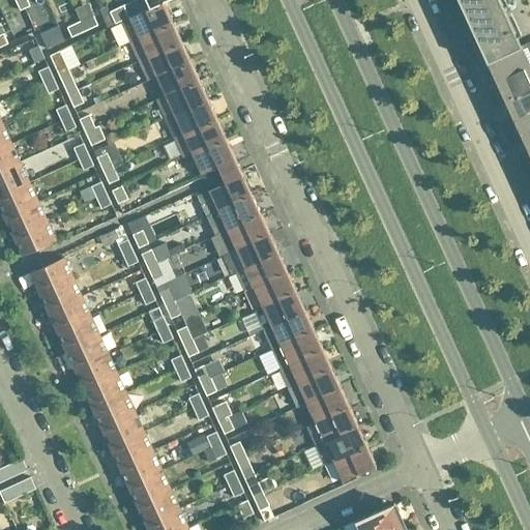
[(29,6),(26,0),(13,0),(20,11),(29,6)]
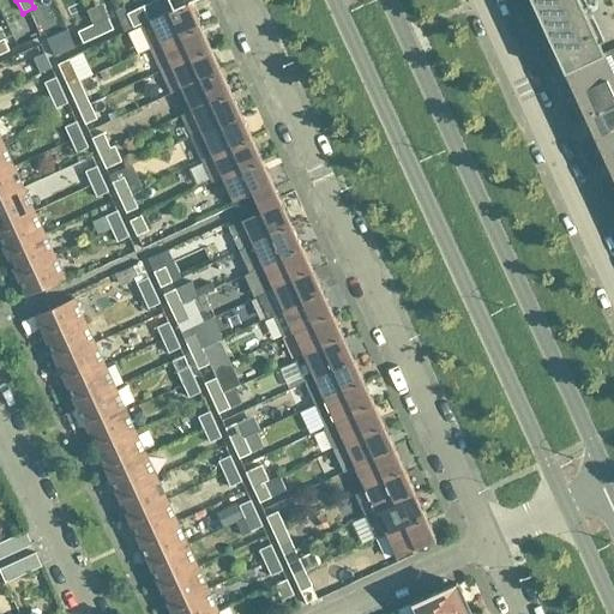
[(173,10),(168,0),(156,0),(142,7),(149,20),(173,10)]
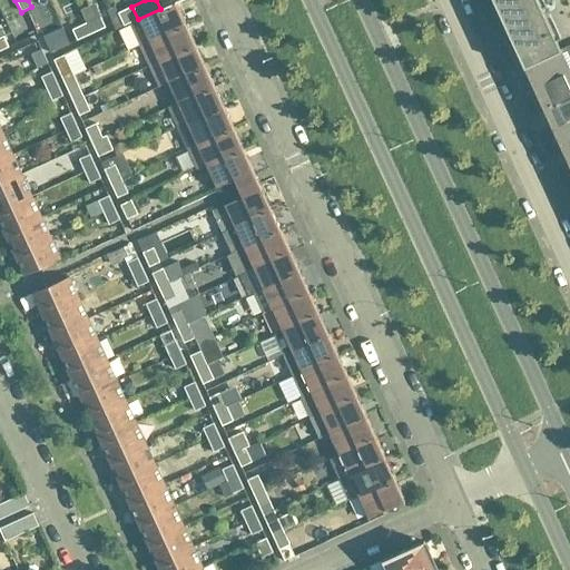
[(492,0),(523,67),(560,50),(537,0),(492,0)]
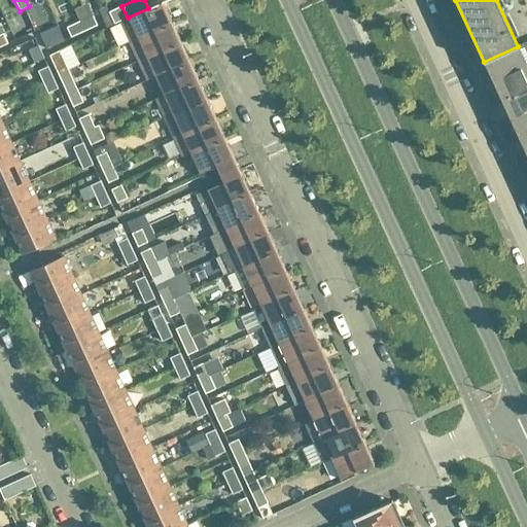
[(171,23),(162,2),(148,8),(128,18),(128,20),(120,23),(129,42),(171,23)]
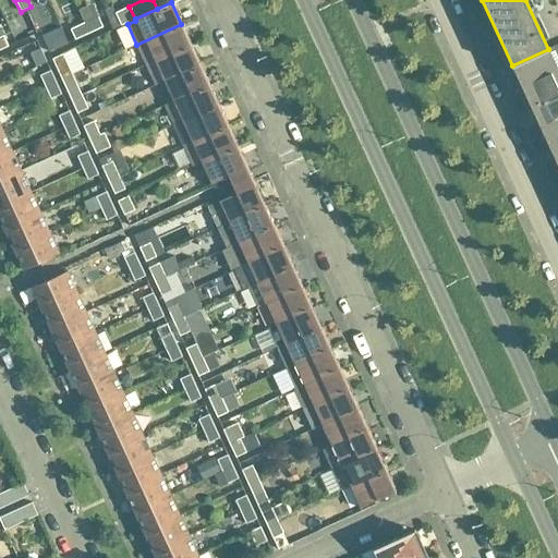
[(135,19),(129,7),(114,13),(111,7),(104,11),(112,29),(135,19)]
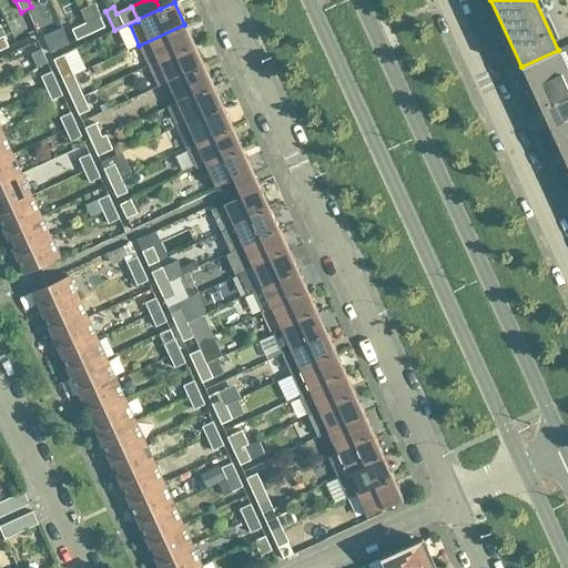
[(104,28),(99,17),(85,23),(90,34),(104,28)]
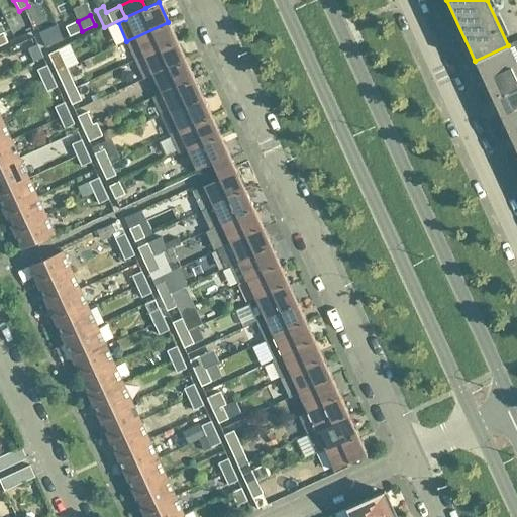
[(82,31),(78,21),(65,27),(69,36),(82,31)]
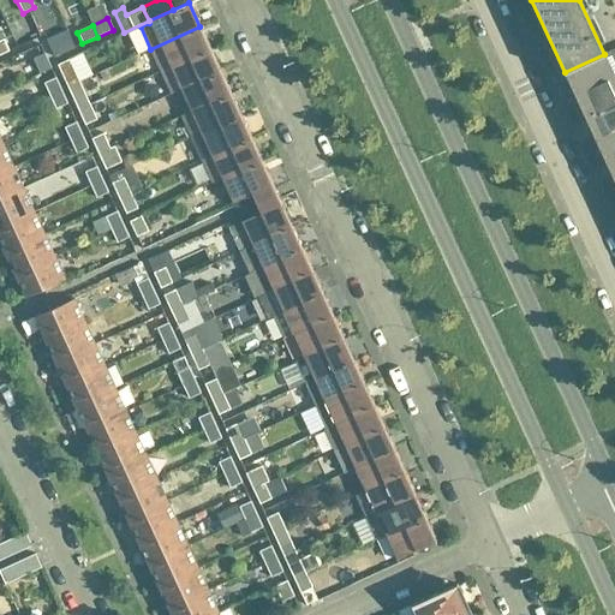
[(210,48),(199,27),(150,49),(161,71),(169,66),(169,67),(210,48)]
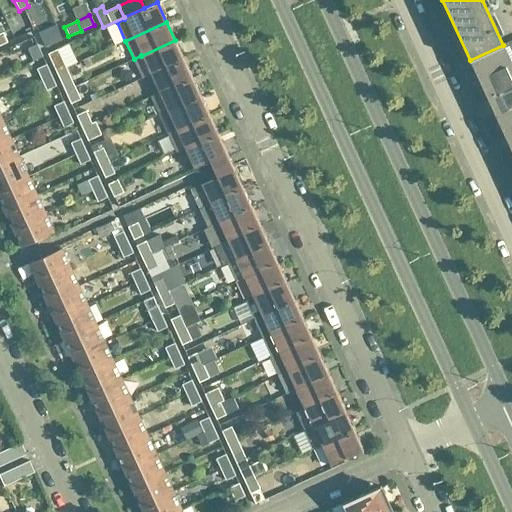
[(134,59),(142,78),(150,74),(183,59),(175,40),(141,56),(141,55),(134,59)]
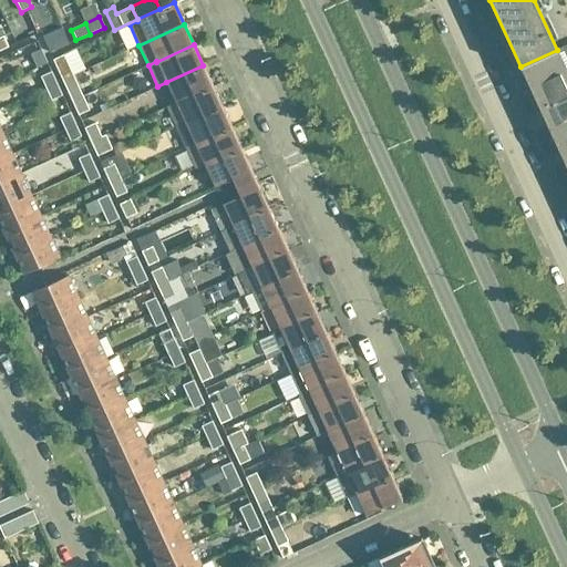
[(566,44),(557,50),(521,66),(531,88),(566,70),(566,44)]
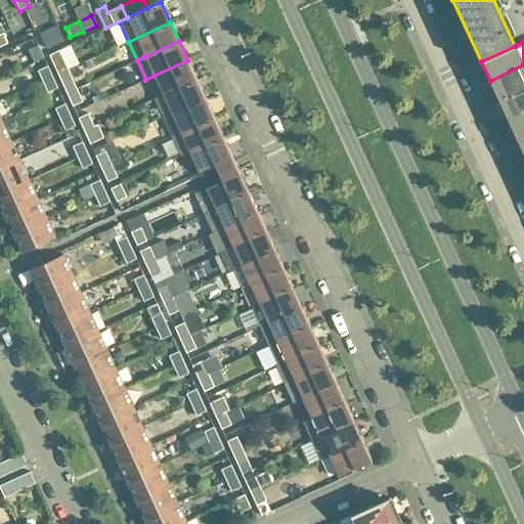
[(44,58),(38,45),(28,50),(34,63),(44,58)]
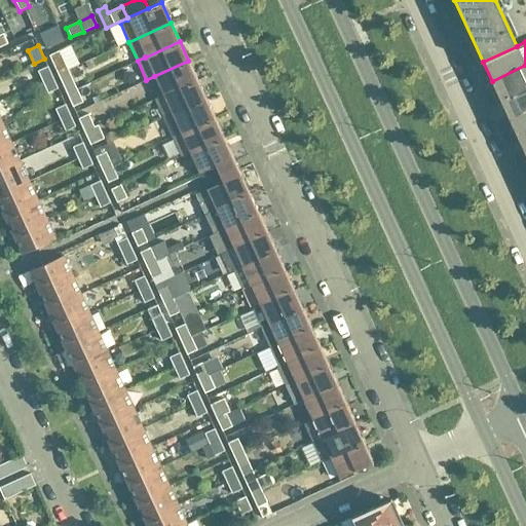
[(68,70),(59,51),(49,55),(58,74),(68,70)]
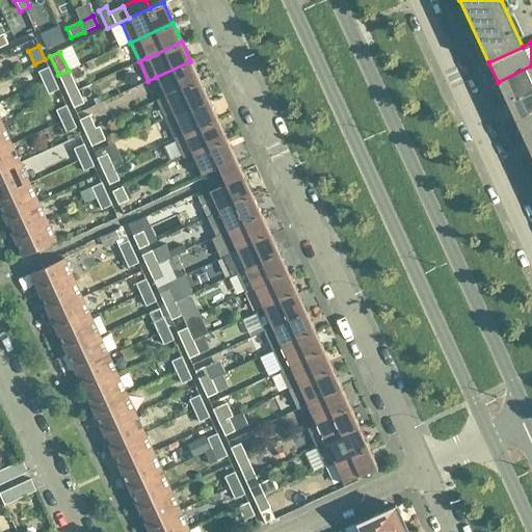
[(200,80),(190,61),(156,77),(164,97),(200,80)]
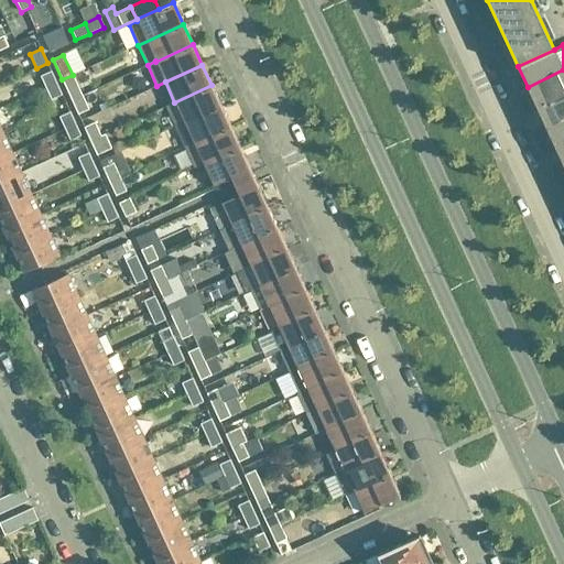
[(563,95),(563,69),(528,87),(537,108),(563,95)]
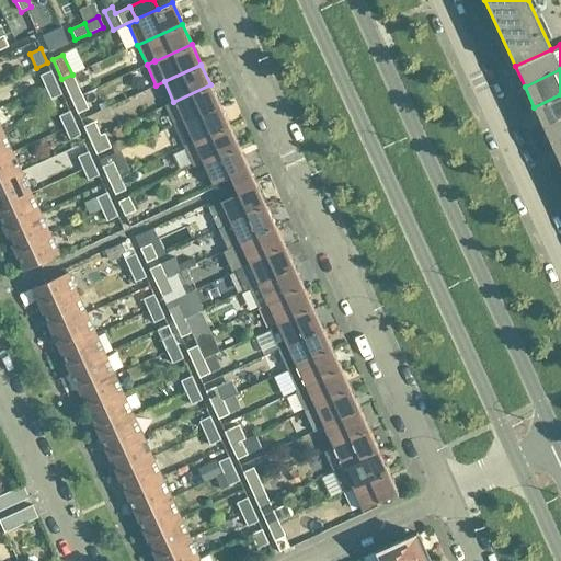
[(56,83),(50,71),(39,76),(45,88),(56,83)]
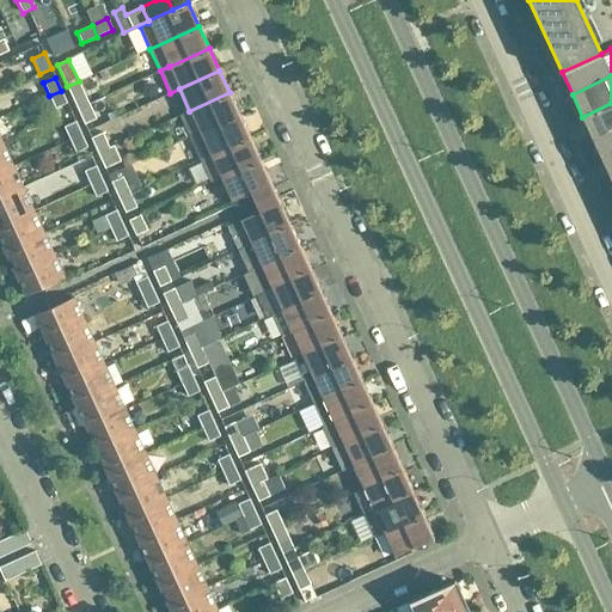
[(89,104),(83,89),(79,81),(67,86),(78,109),(89,104)]
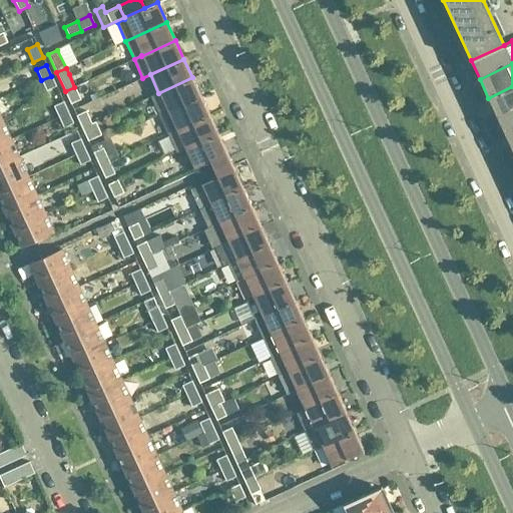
[(56,86),(51,76),(41,80),(46,91),(56,86)]
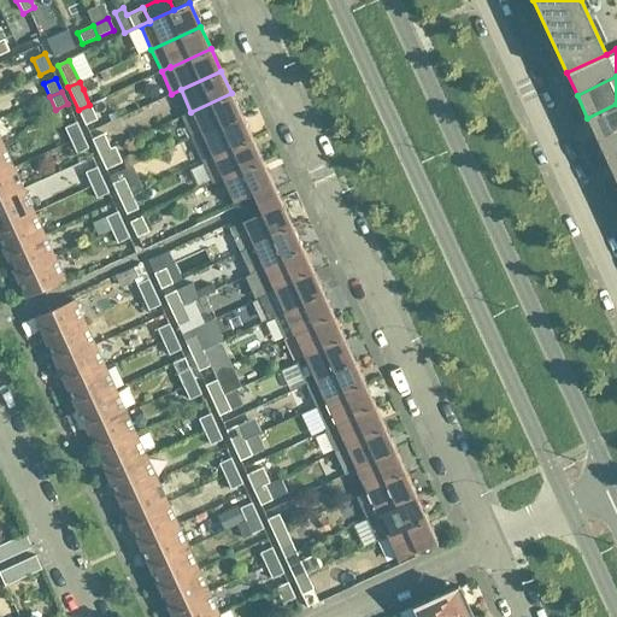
[(241,116),(231,93),(191,112),(182,116),(192,137),(192,139),(241,116)]
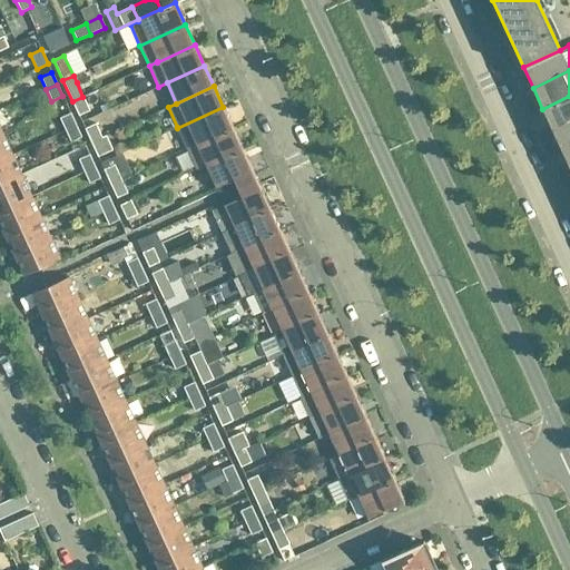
[(569,120),(569,96),(542,109),(552,129),(569,120)]
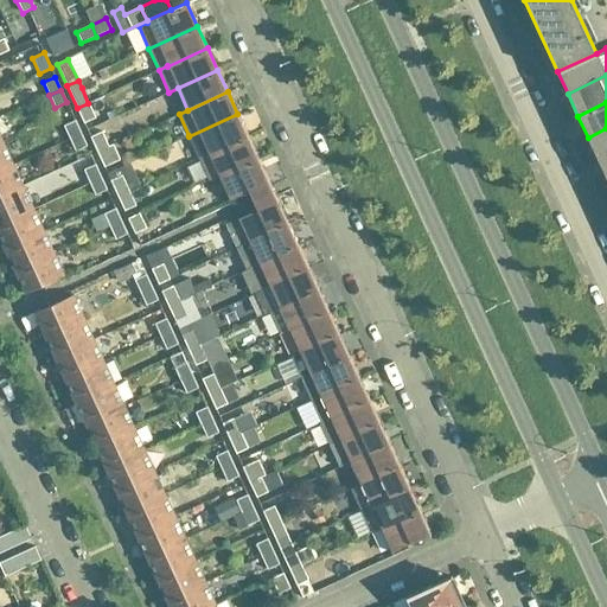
[(95,117),(88,103),(77,108),(84,123),(95,117)]
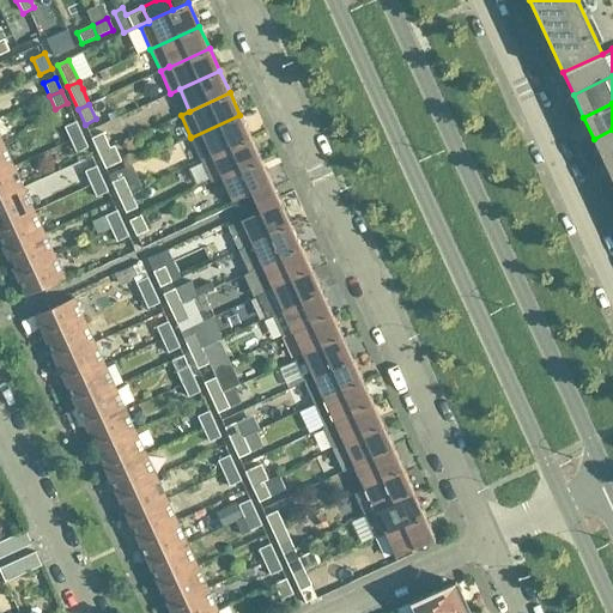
[(250,137),(240,115),(190,138),(201,159),(250,137)]
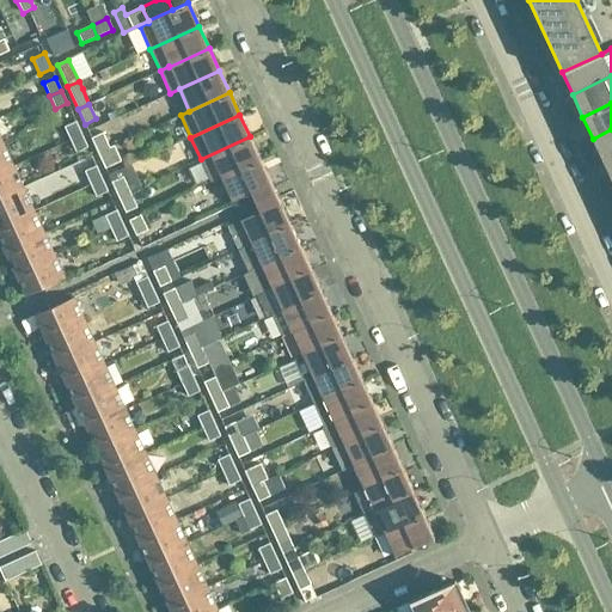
[(81,135),(75,122),(63,127),(69,140),(81,135)]
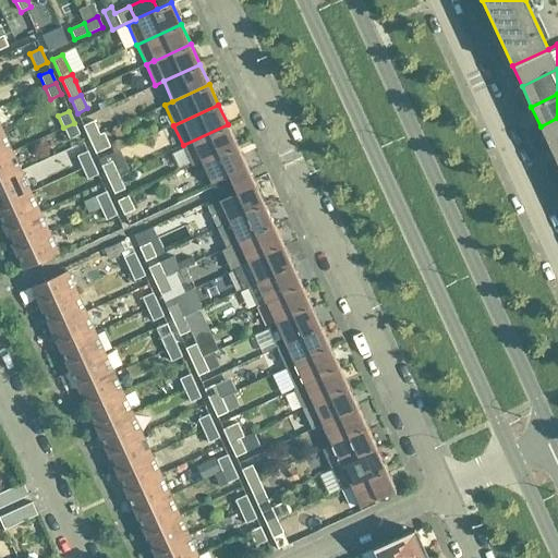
[(557,143),(557,118),(541,126),(549,147),(557,143)]
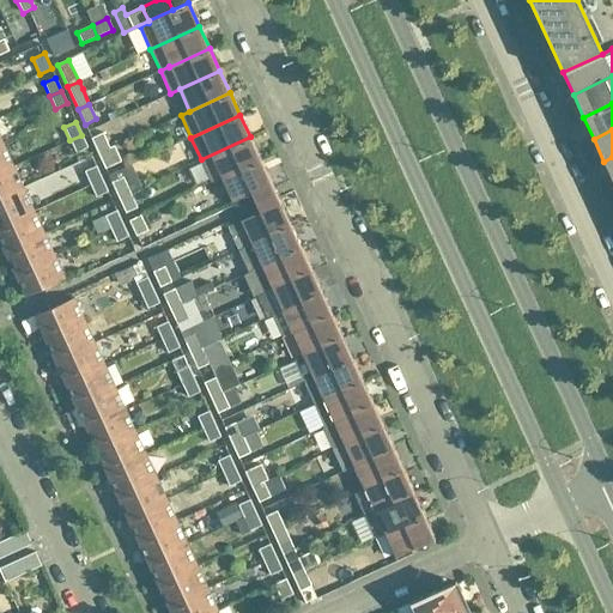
[(109,149),(103,133),(91,139),(98,153),(109,149)]
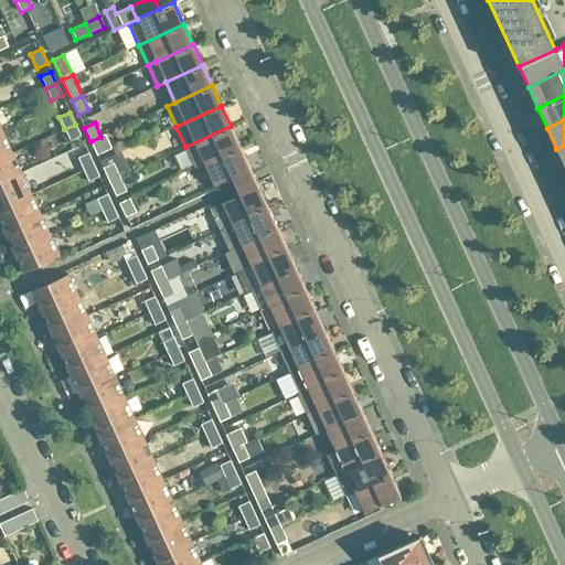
[(81,136),(75,125),(64,129),(70,141),(81,136)]
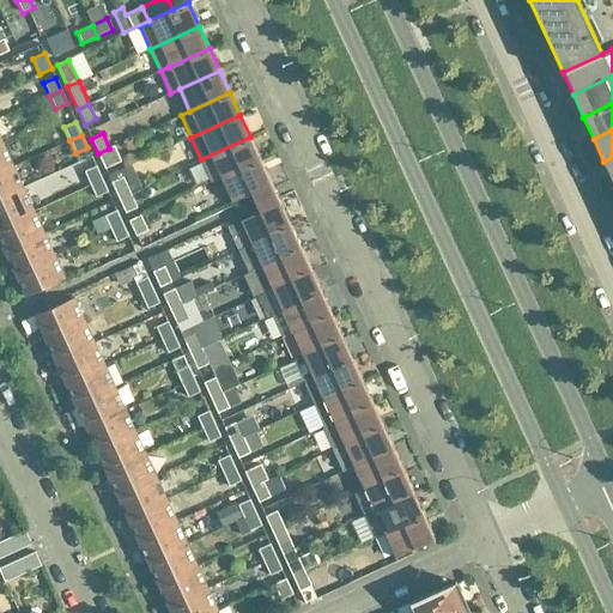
[(260,159),(250,137),(201,159),(212,182),(220,177),(260,159)]
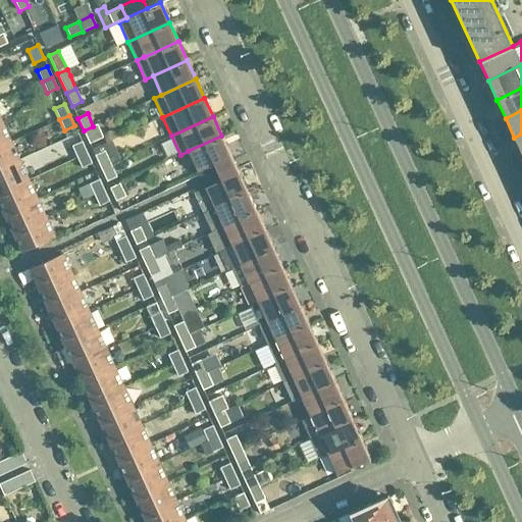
[(0,146),(11,142),(2,122),(0,122),(0,146)]
